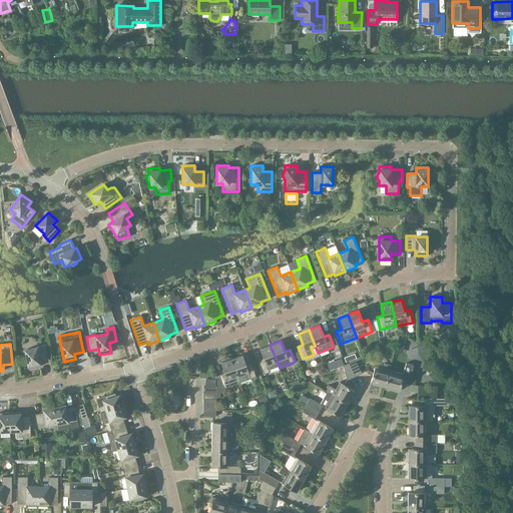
[(25,350),(28,369),(40,366),(39,361),(48,359),(45,345),(36,347),(36,348),(25,350)]
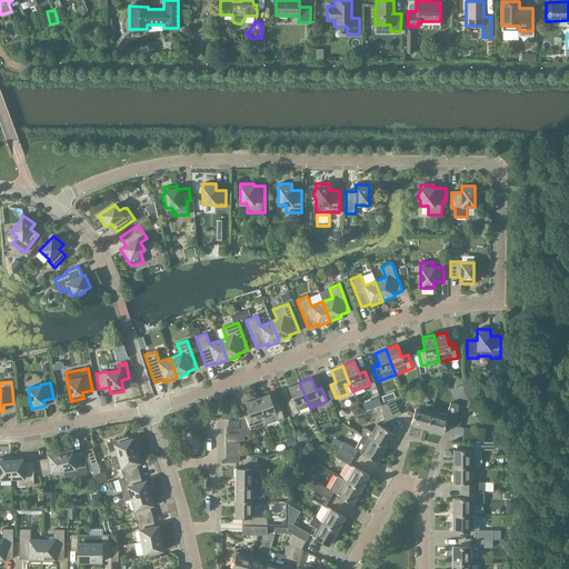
[(309,406),(307,400),(299,382),(288,387),(292,399),(287,401),(292,415),(298,412),(298,410),(309,406)]
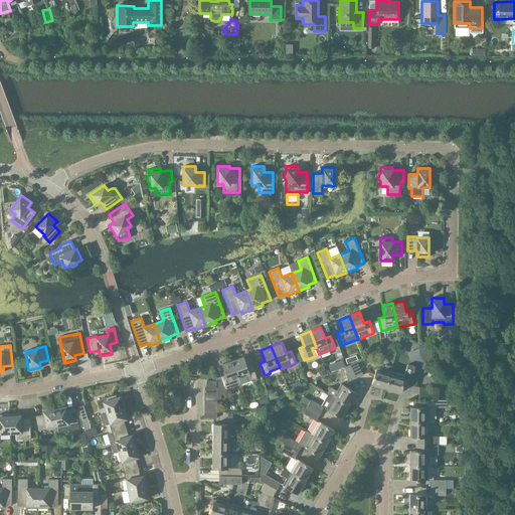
[(232,360),(240,384),(256,378),(252,366),(246,367),(243,357),(232,360)]
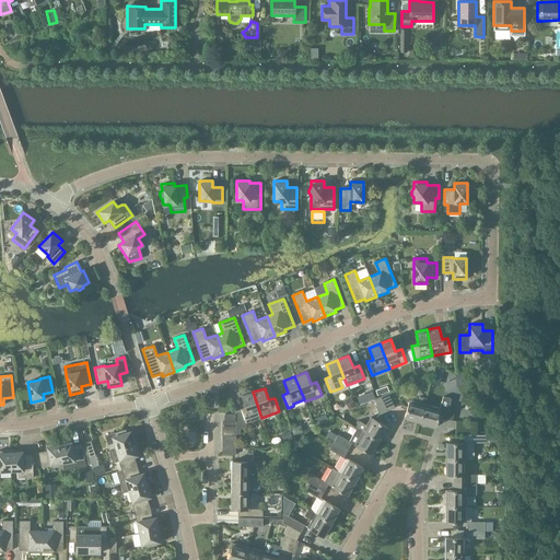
[(244,423),(261,418),(253,392),(242,396),(245,408),(240,410),(244,423)]
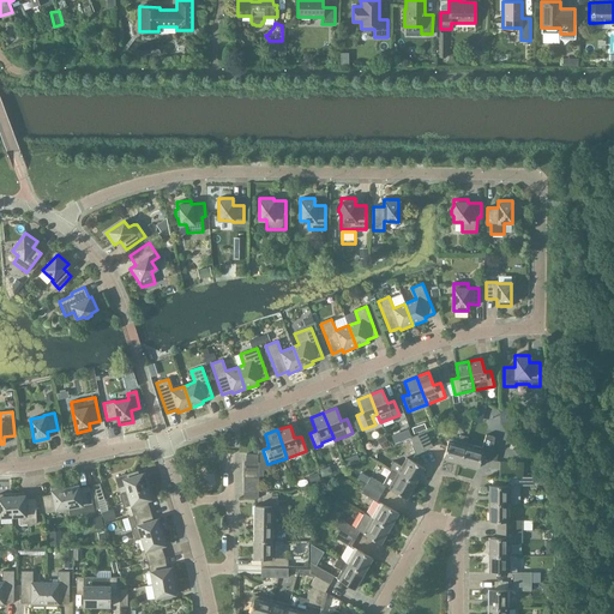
[(416,434),(423,451),(432,446),(425,431),(416,434)]
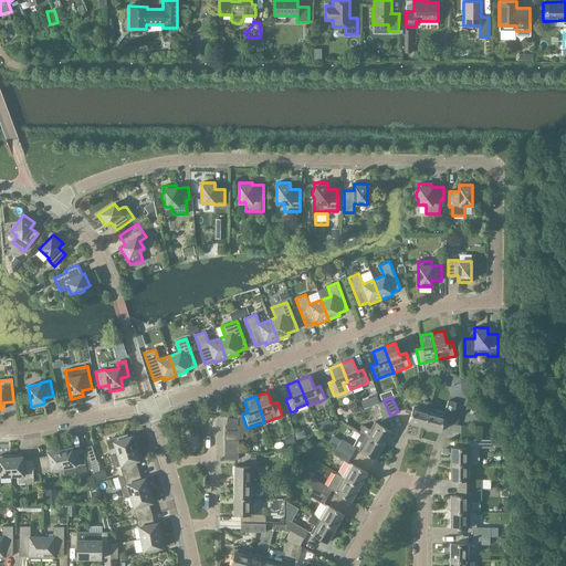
[(383,419),(390,416),(384,400),(376,404),(383,419)]
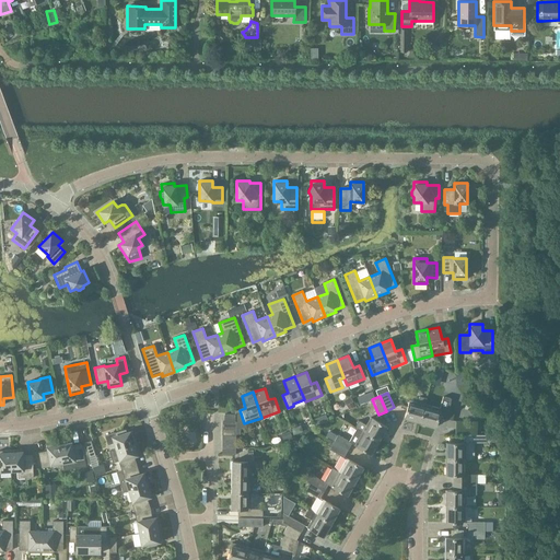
[(420,422),(424,404),(427,398),(419,396),(418,403),(409,400),(404,419),(420,422)]
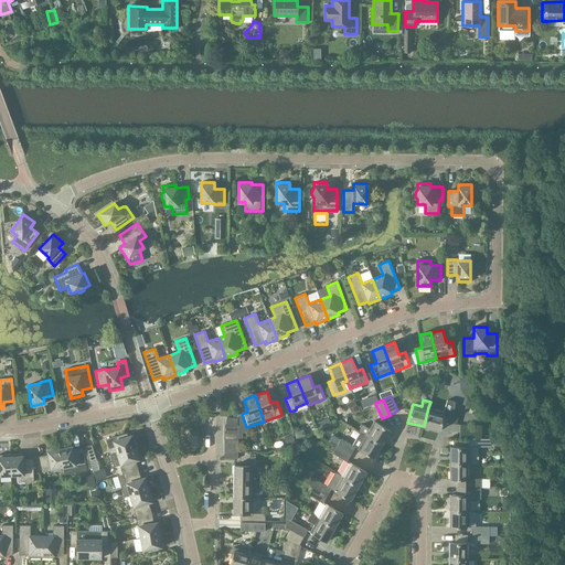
[(428,407),(424,426),(439,430),(441,422),(449,424),(452,411),(455,402),(446,400),(445,408),(444,412),(430,408),(428,407)]
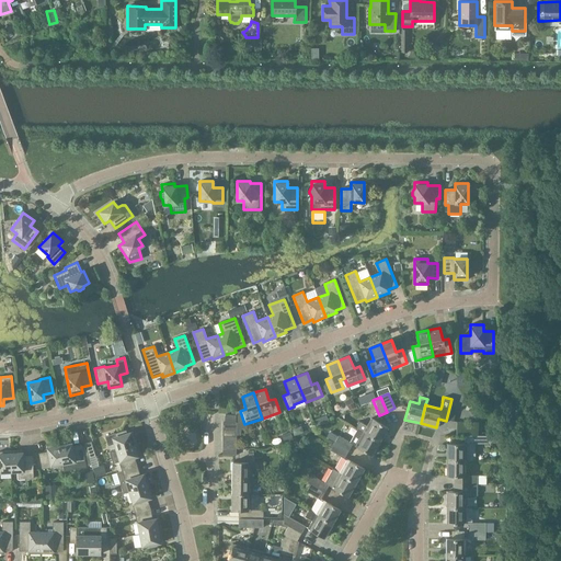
[(363,432),(379,442),(387,427),(370,418),(366,425),(359,421),(355,428),(363,432)]
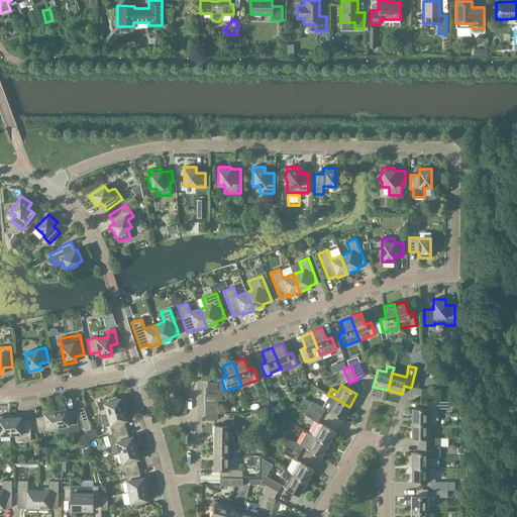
[(329,395),(322,407),(324,409),(326,411),(342,420),(349,407),(334,398),(329,395)]
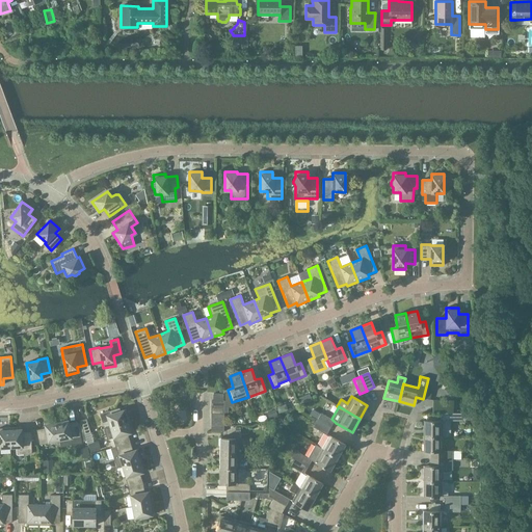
[(110,426),(129,421),(125,409),(120,411),(118,408),(100,414),(102,423),(108,421),(110,426)]
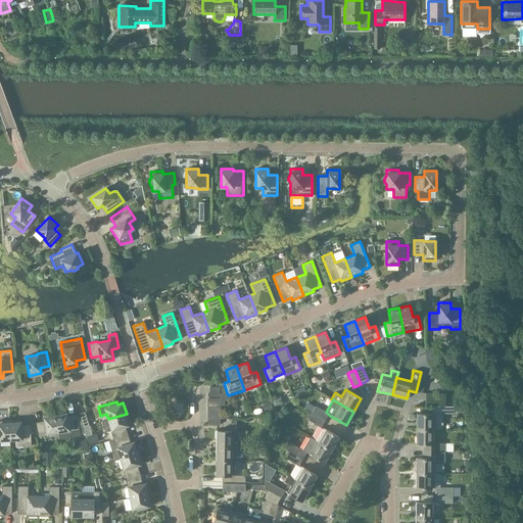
[(312,413),(324,420),(328,414),(315,406),(312,413)]
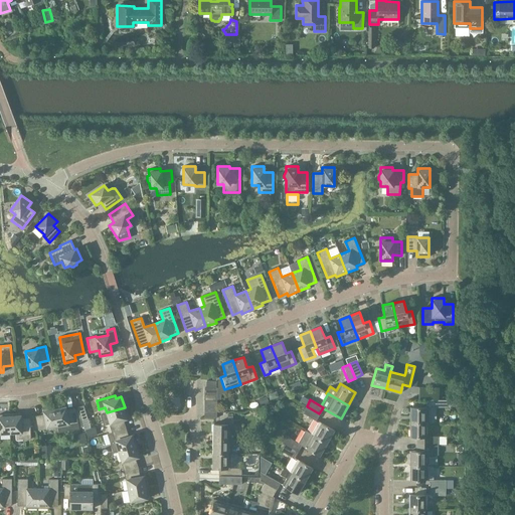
[(409,407),(409,421),(427,422),(435,422),(436,407),(449,407),(449,400),(425,400),(425,407),(409,407)]
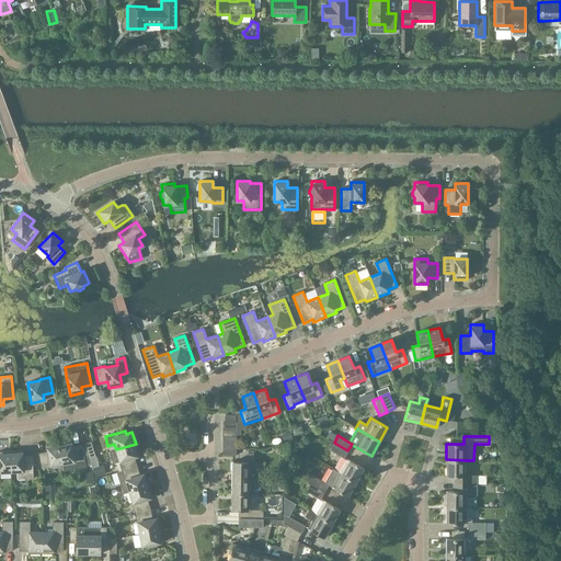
[(63,464),(64,471),(86,467),(81,445),(71,447),(70,441),(58,443),(63,464)]
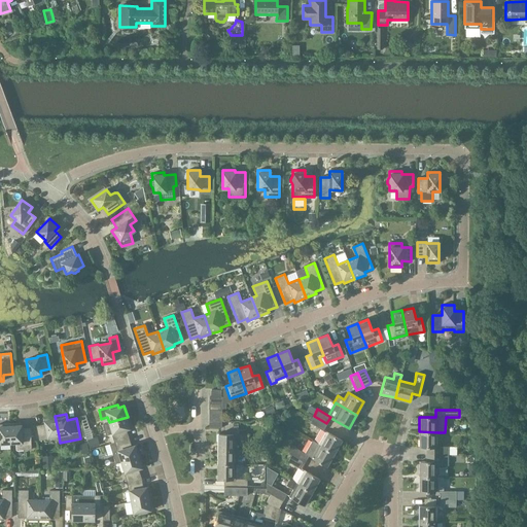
[(85,415),(79,417),(83,430),(90,428),(85,415)]
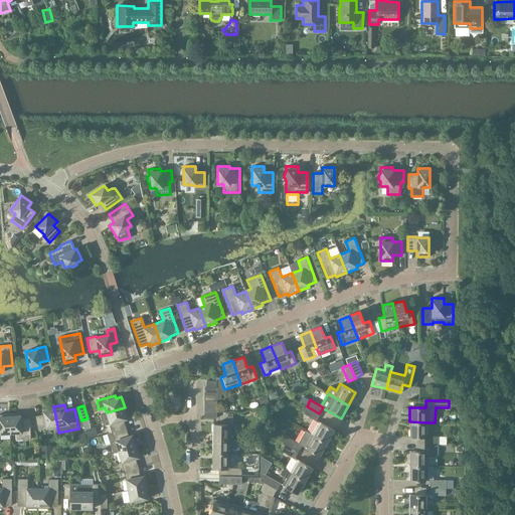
[(46,427),(57,425),(53,406),(42,409),(44,414),(35,416),(37,431),(46,428),(46,427)]
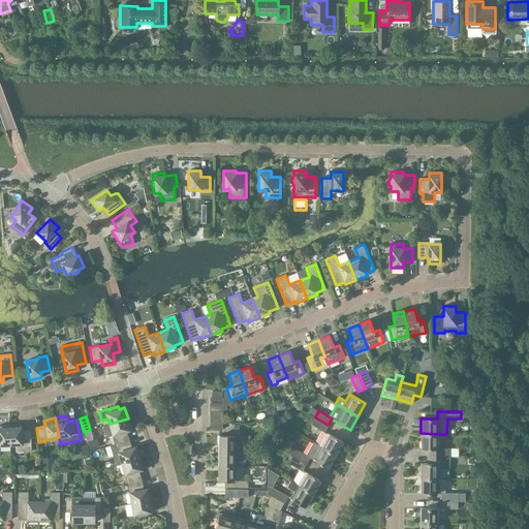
[(324,432),(328,425),(315,417),(311,425),(324,432)]
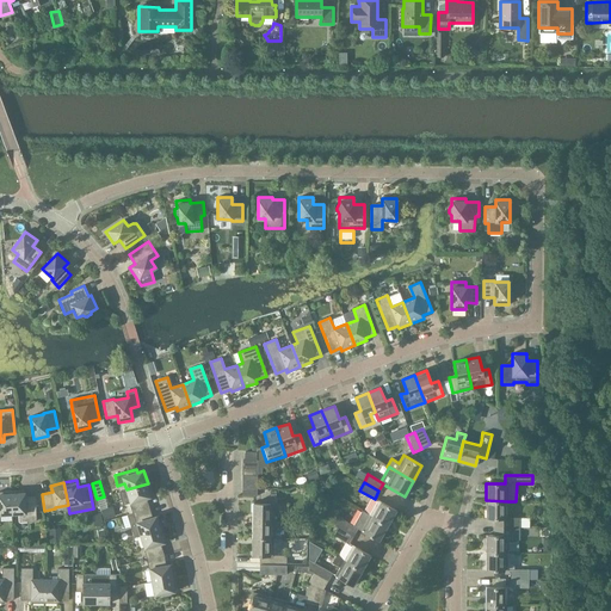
[(133,513),(148,507),(144,498),(152,495),(148,483),(127,489),(121,492),(124,504),(129,503),(133,513)]
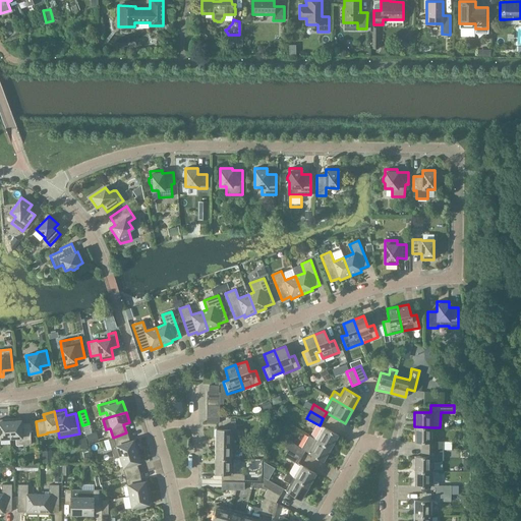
[(31,444),(31,438),(30,423),(20,424),(20,418),(9,419),(10,438),(15,438),(15,445),(31,444)]
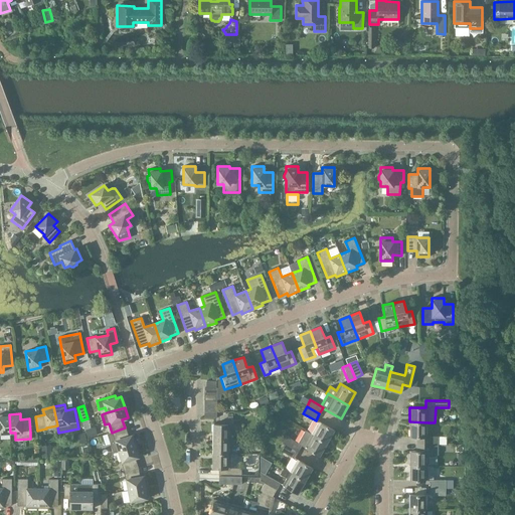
[(0,433),(10,433),(9,414),(0,414),(0,433)]
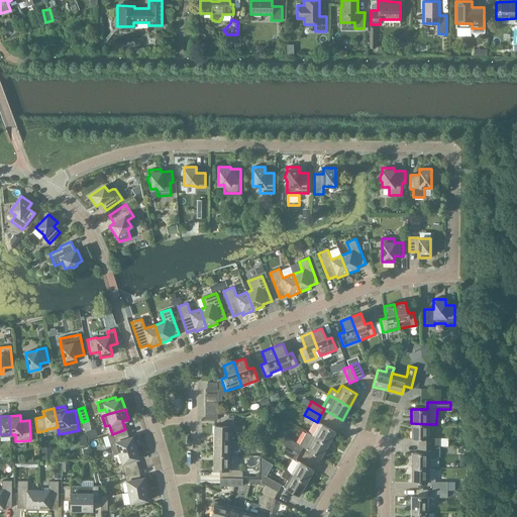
[(312,435),(328,444),(335,432),(319,423),(312,435)]
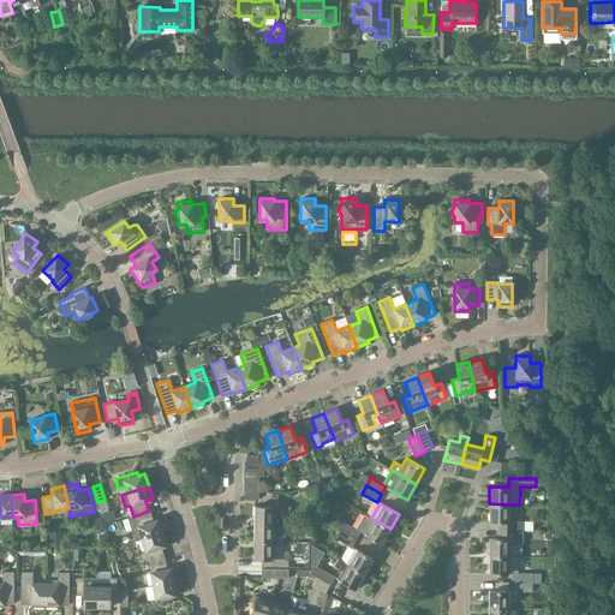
[(511,521),(511,505),(489,503),(489,521),(497,521),(497,531),(527,530),(523,530),(523,521),(511,521)]
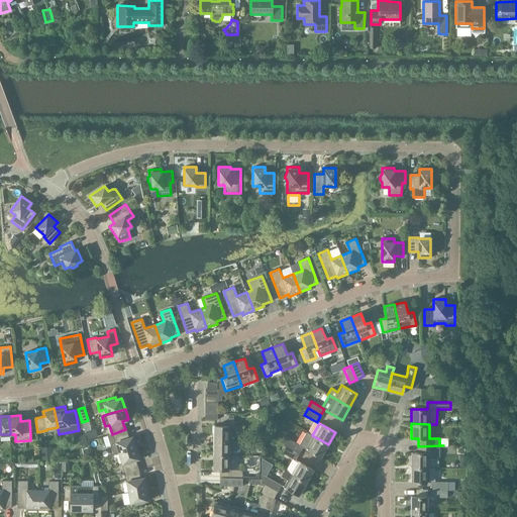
[(231,426),(213,425),(213,440),(230,440),(239,440),(247,441),(247,434),(231,434),(231,426)]
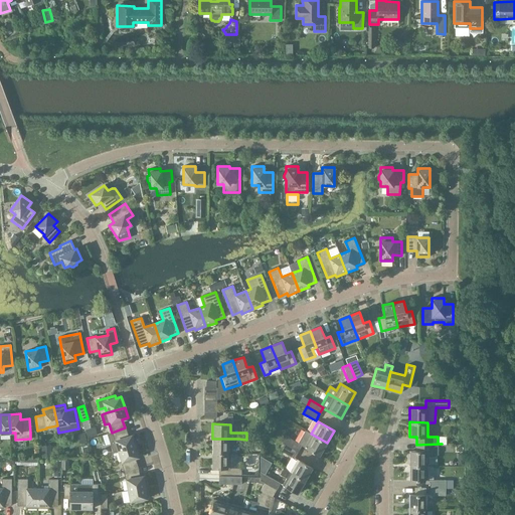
[(119,451),(137,446),(133,435),(128,437),(125,427),(112,433),(107,434),(113,453),(119,451)]
